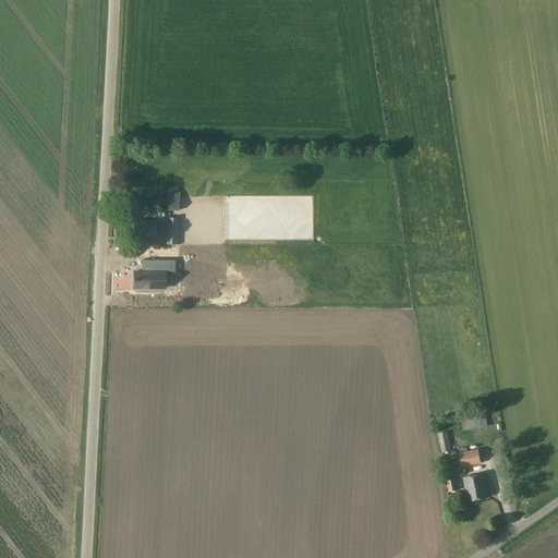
[(141,204),(159,205),(160,192),(141,191),(141,204)]
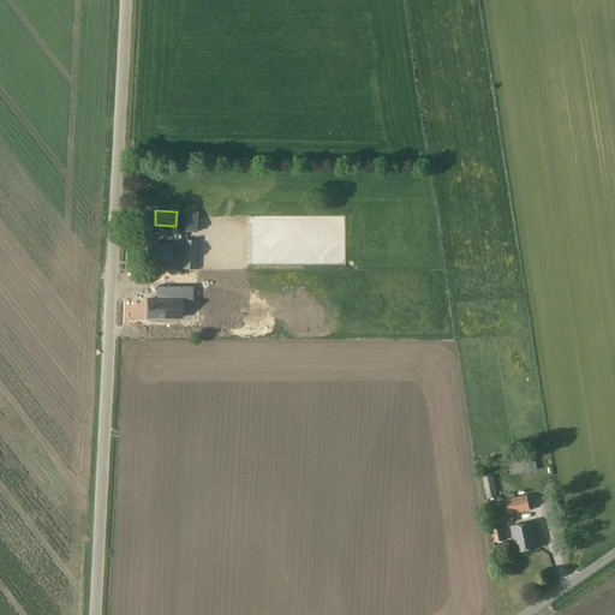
[(184,232),(196,233),(197,213),(185,212),(184,232)]
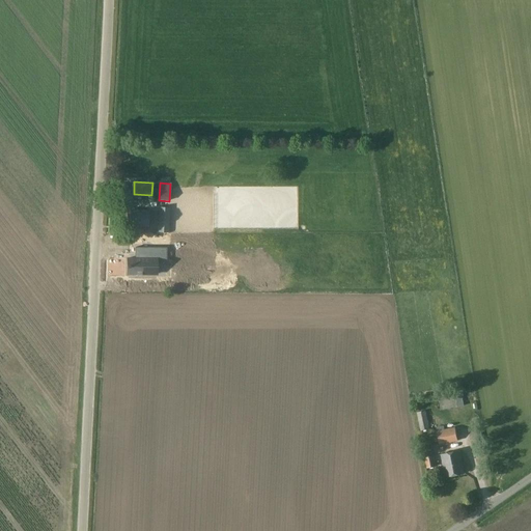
[(158,230),(158,232),(168,232),(169,208),(159,208),(158,230)]
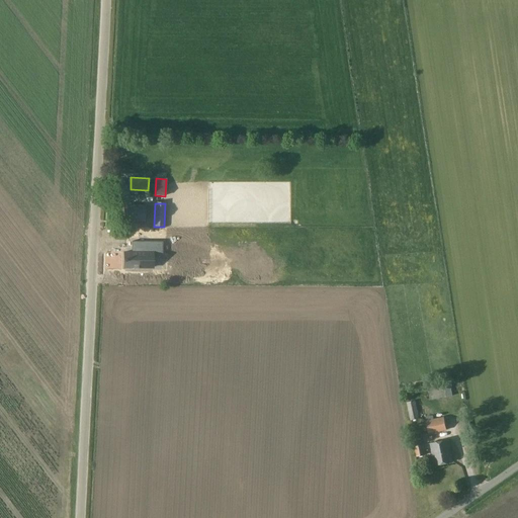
[(125,206),(125,221),(143,222),(144,207),(125,206)]
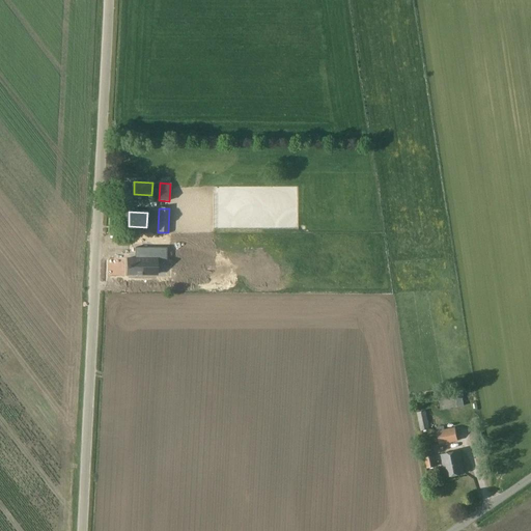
[(157,275),(157,259),(128,259),(128,275),(157,275)]
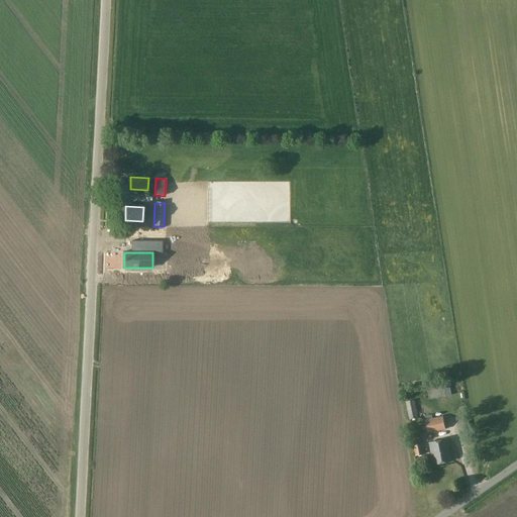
[(426,387),(428,400),(451,396),(449,385),(443,386),(442,384),(426,387)]
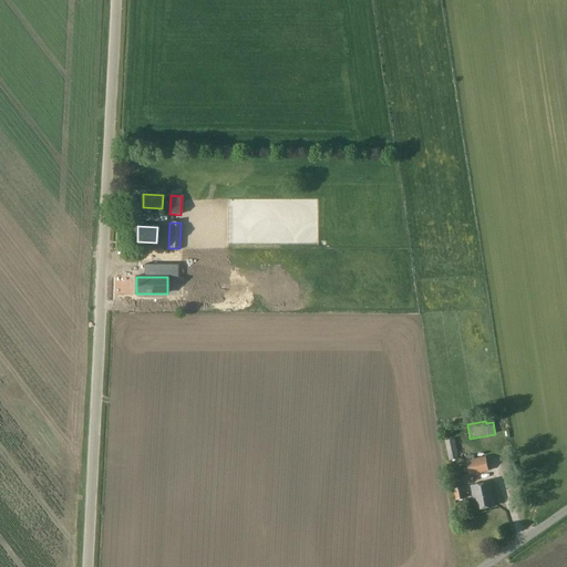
[(449,461),(459,459),(454,439),(444,441),(449,461)]
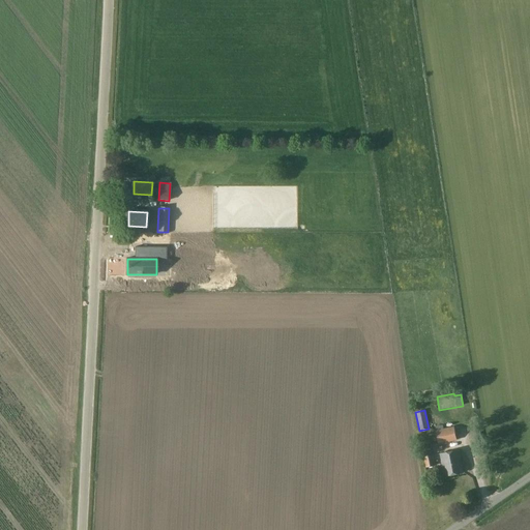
[(435,427),(438,445),(457,441),(453,427),(444,429),(442,425),(435,427)]
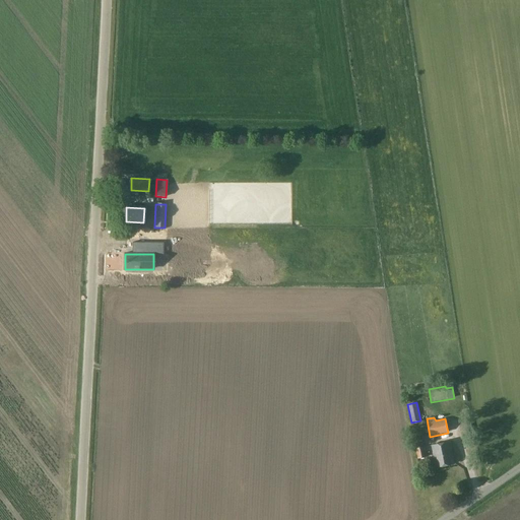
[(461,423),(463,433),(470,432),(469,421),(461,423)]
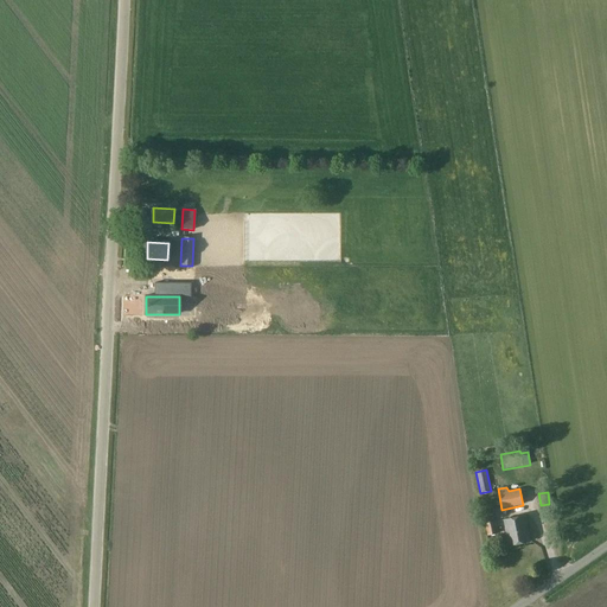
[(525,516),(504,521),(510,547),(530,542),(525,516)]
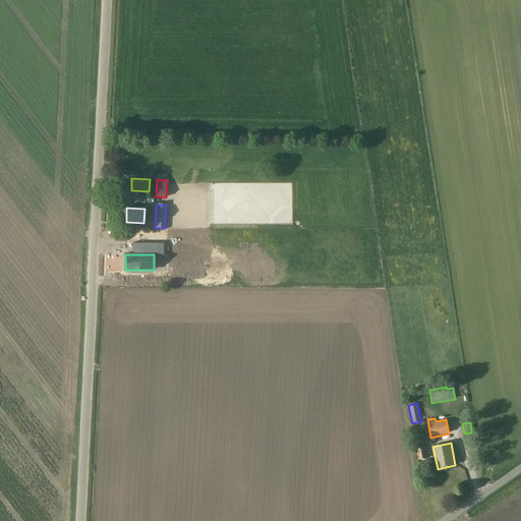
[(426,459),(424,444),(415,445),(418,460),(426,459)]
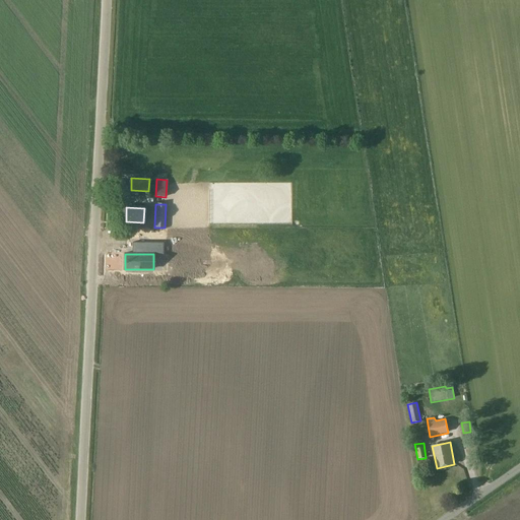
All buildings are outlined.
